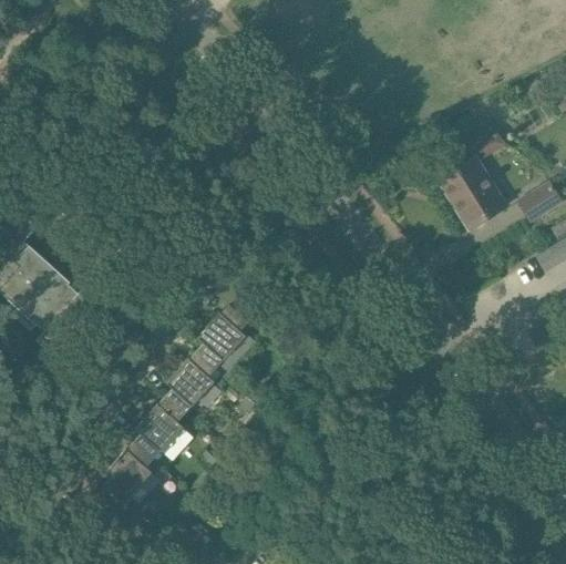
[(497,125),(475,141),(486,155),(507,140),(497,125)]
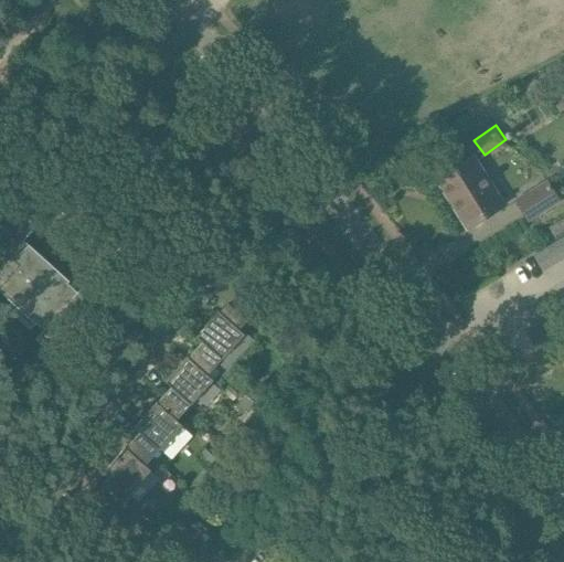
[(500,201),(472,155),(437,176),(465,222),(500,201)]
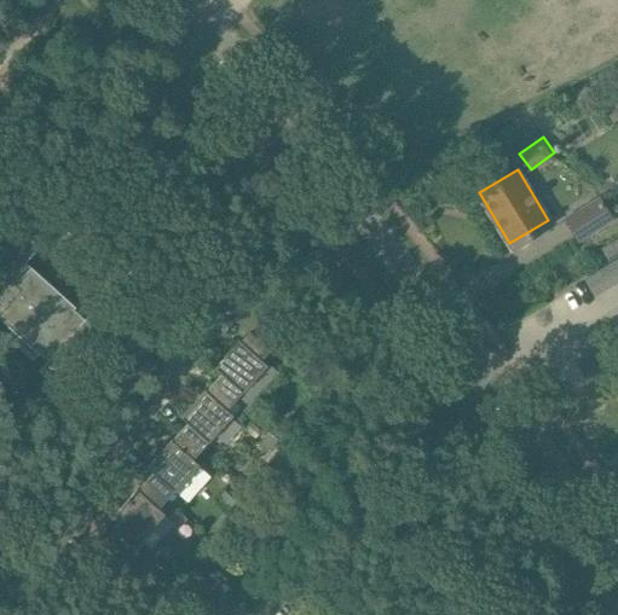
[(613,219),(599,195),(562,218),(578,242),(613,219)]
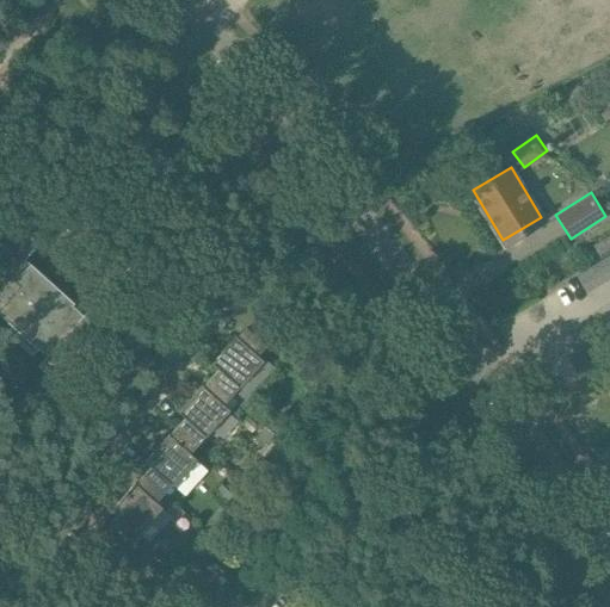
[(38,241),(20,225),(0,246),(0,313),(44,353),(36,363),(54,379),(102,326),(24,256),(38,241)]
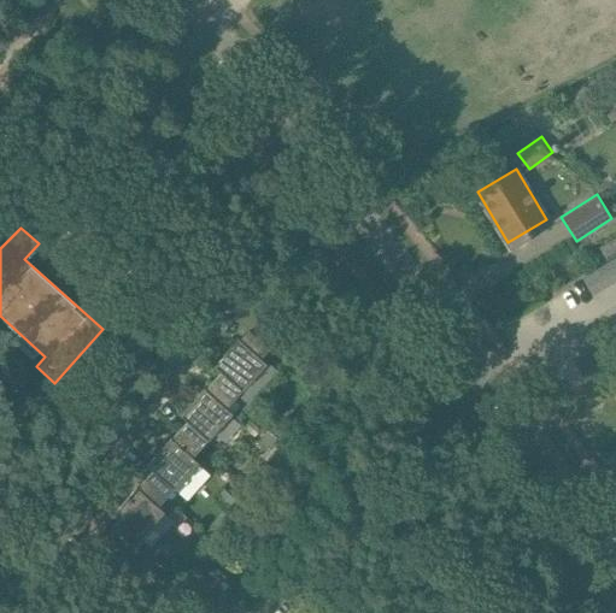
[(615,249),(615,234),(598,245),(605,255),(615,249)]
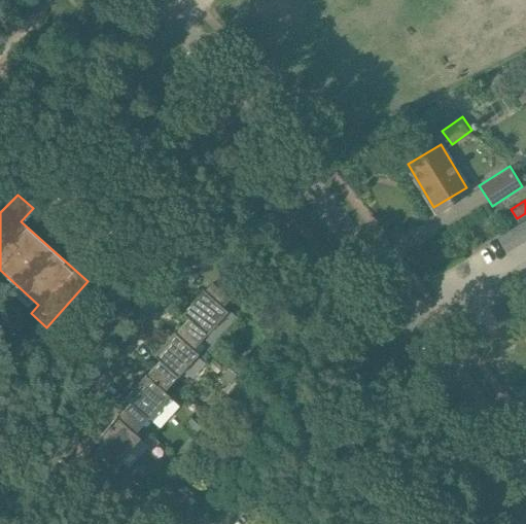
[(525,220),(496,229),(501,244),(525,237),(525,220)]
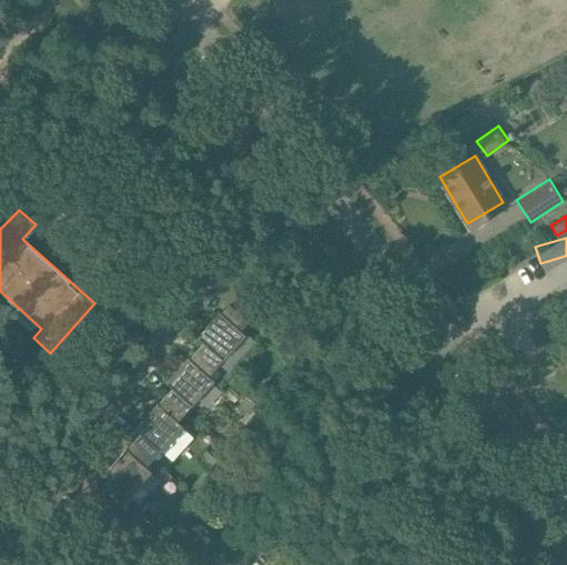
[(179,249),(190,260),(194,255),(196,252),(185,242),(179,249)]
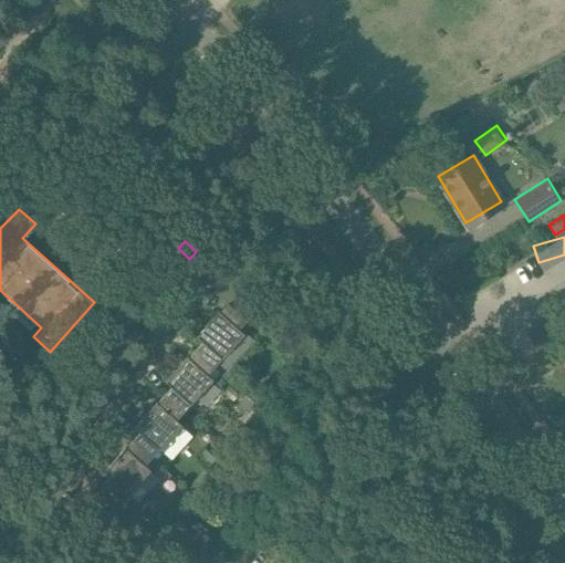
[(171,256),(184,266),(189,259),(178,248),(171,256)]
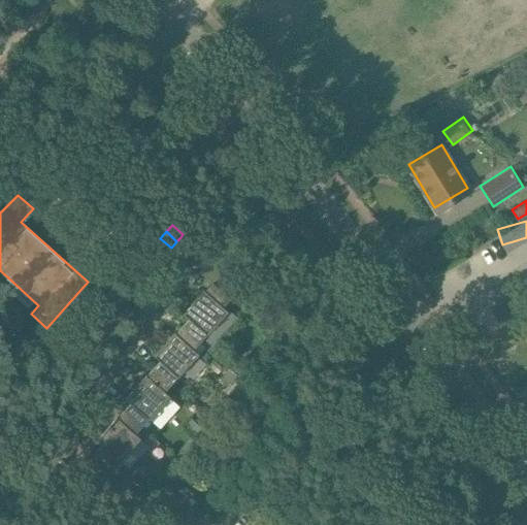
[(165,254),(166,254),(171,248),(160,238),(154,244),(165,254)]
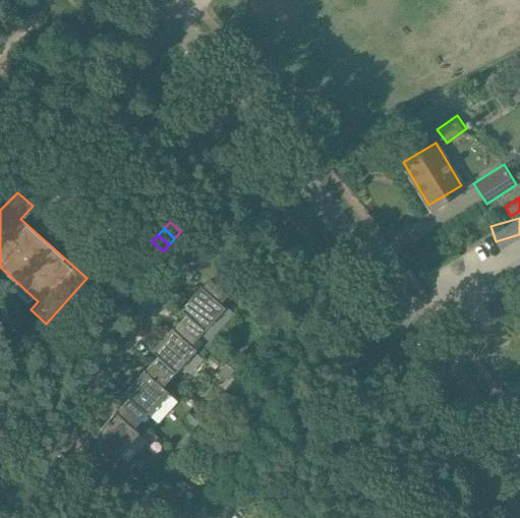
[(181,267),(181,266),(178,269),(188,278),(207,259),(196,250),(181,267)]
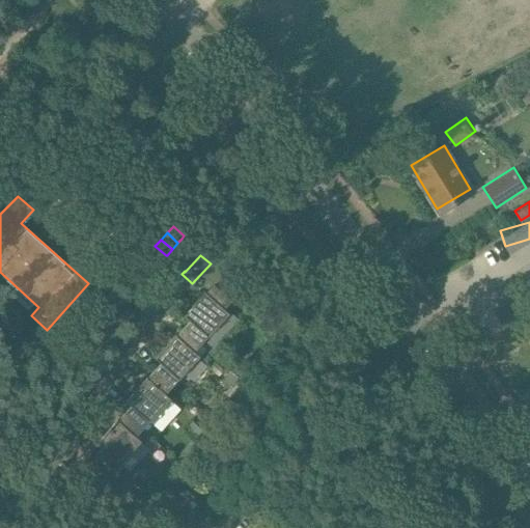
[(184,327),(199,342),(206,335),(207,335),(228,312),(222,307),(230,299),(214,284),(206,292),(206,290),(184,314),(190,320),(184,327)]
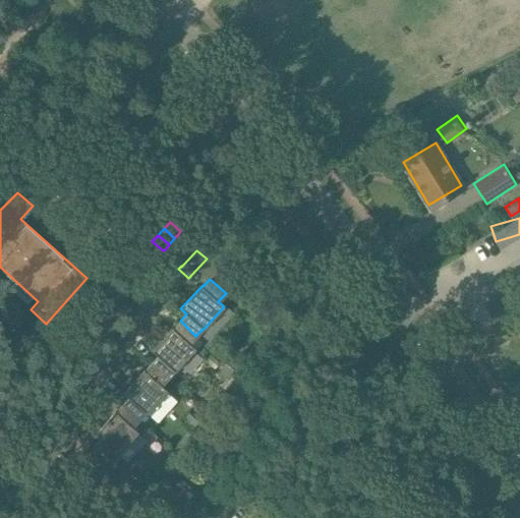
[(46,338),(23,318),(10,332),(33,352),(46,338)]
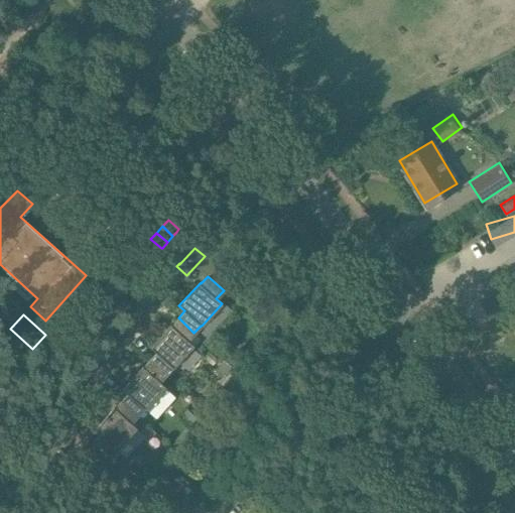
[(156,352),(150,359),(166,374),(166,373),(194,345),(201,338),(195,332),(194,333),(178,317),(172,325),(172,324),(151,347),(156,352)]
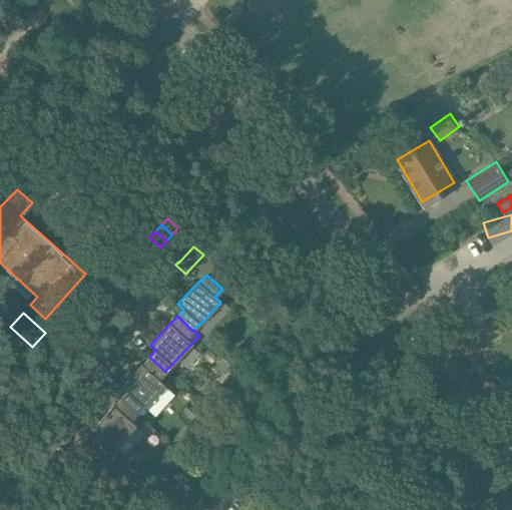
[(165,372),(149,357),(142,364),(121,386),(127,391),(121,398),(136,412),(143,406),(144,406),(163,384),(158,379),(165,372)]
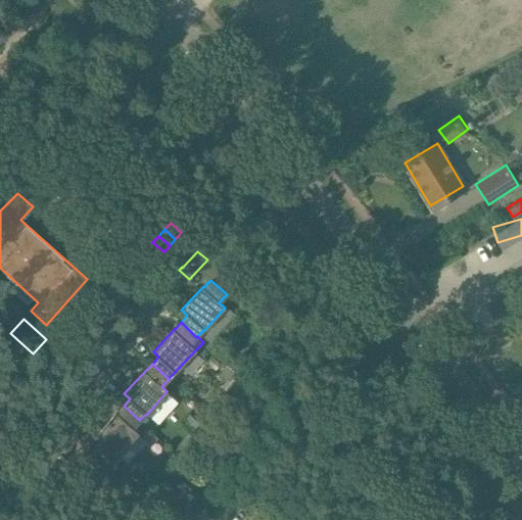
[(234,370),(225,364),(219,375),(227,380),(234,370)]
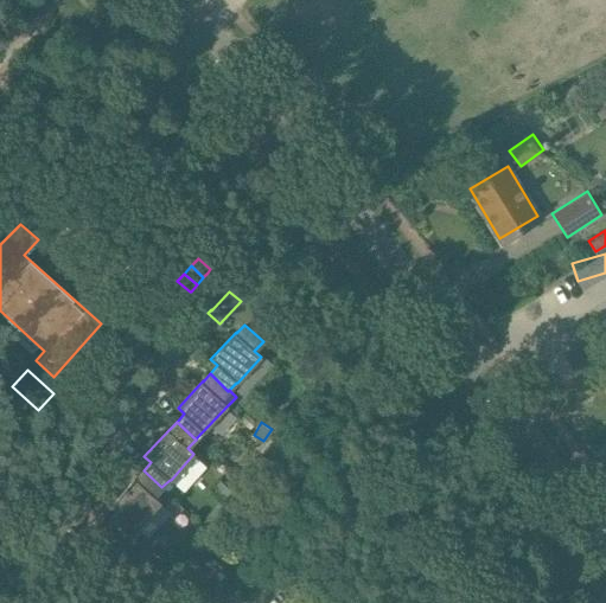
[(161,487),(144,470),(135,479),(110,505),(116,511),(108,519),(128,537),(135,528),(136,528),(161,502),(154,496),(161,487)]
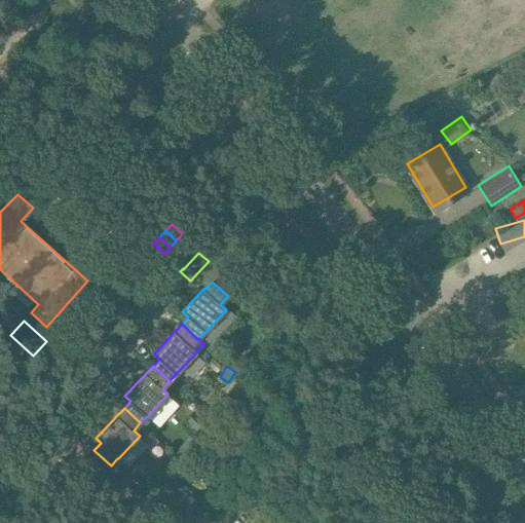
[(199,424),(190,414),(183,421),(194,432),(199,424)]
